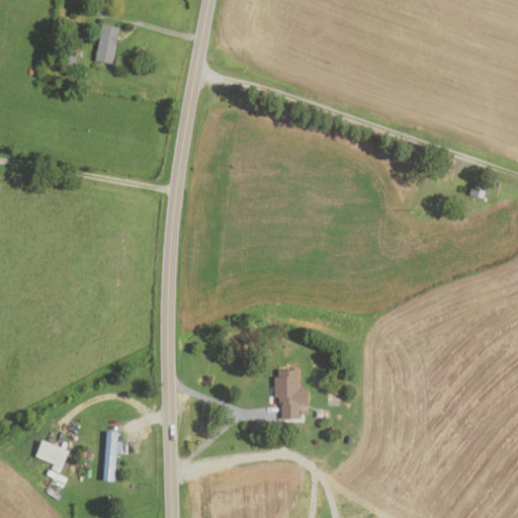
[(112,65),(94,62),(101,24),(119,28),(112,65)]
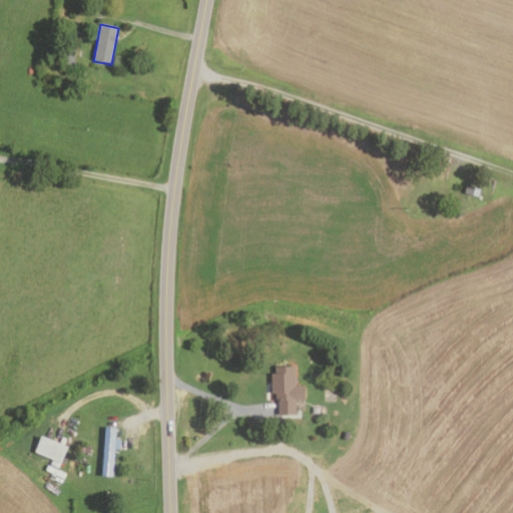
[(75,49),(73,65),(63,64),(65,48),(75,49)]
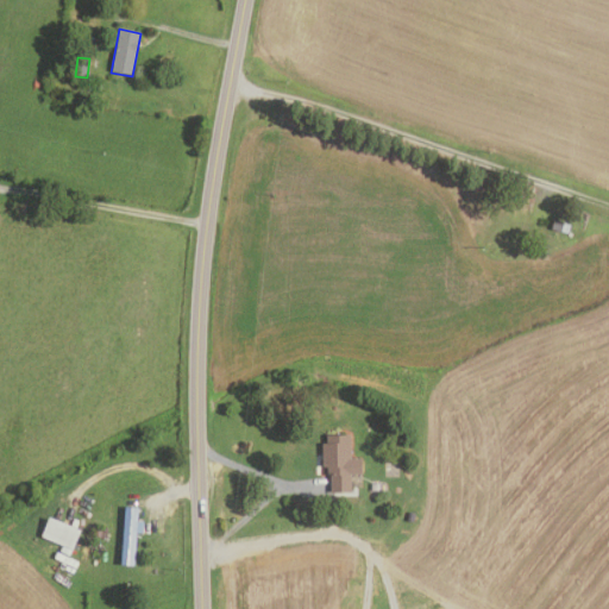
[(551,228),(554,219),(570,224),(567,233),(551,228)]
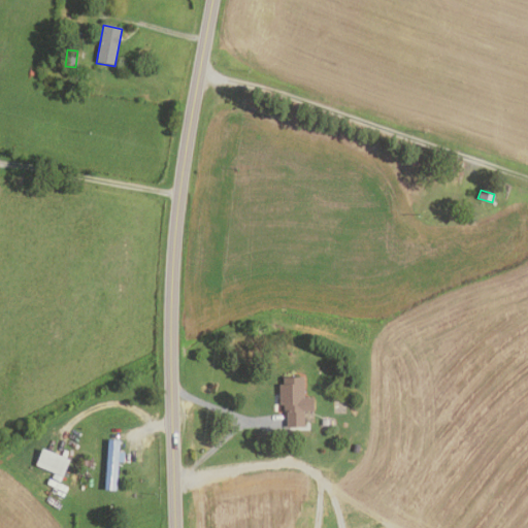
[(304,425),(287,425),(287,409),(281,409),(281,383),(284,383),(284,375),(304,374),(304,395),(314,395),(314,409),(304,409),(304,425)]
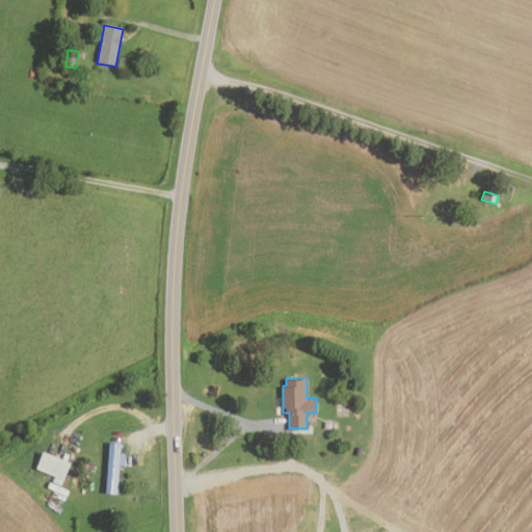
[(333,430),(324,430),(324,420),(333,420),(333,430)]
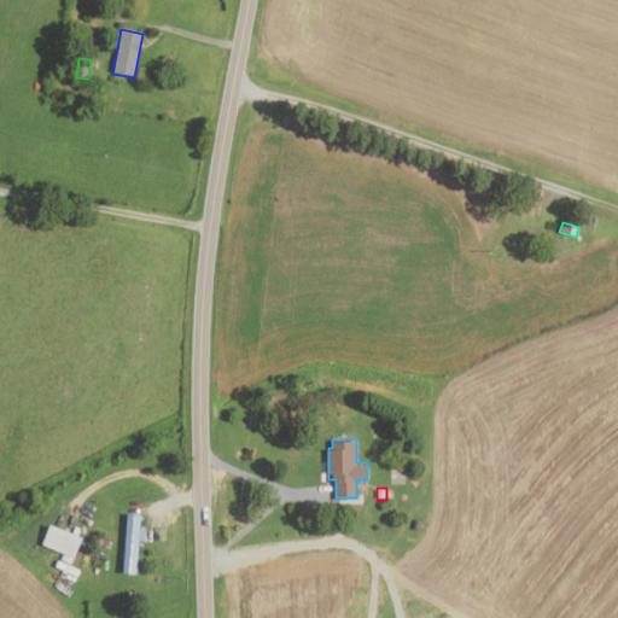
[(135,571),(123,571),(127,513),(140,514),(135,571)]
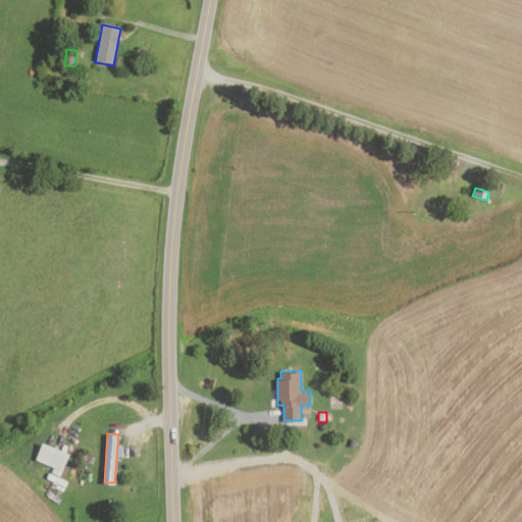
[(61,470),(35,459),(42,442),(68,453),(61,470)]
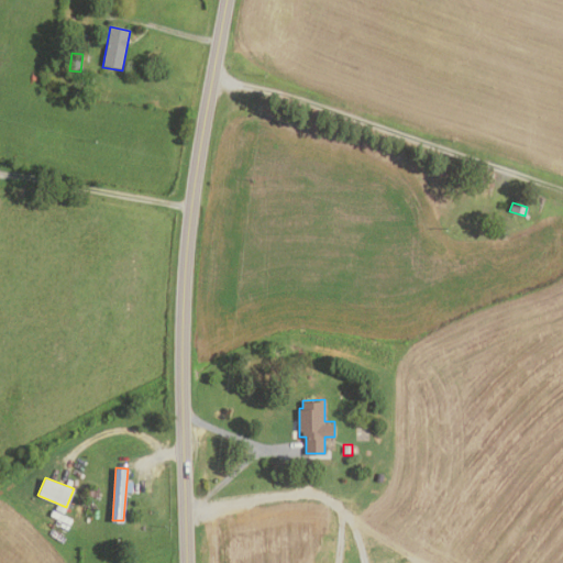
All buildings are outlined.
